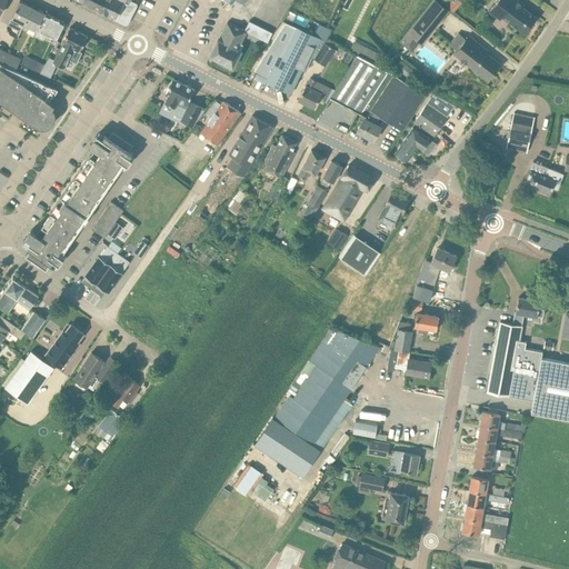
[(83,0),(82,3),(122,22),(127,21),(135,6),(137,3),(131,0),(83,0)]
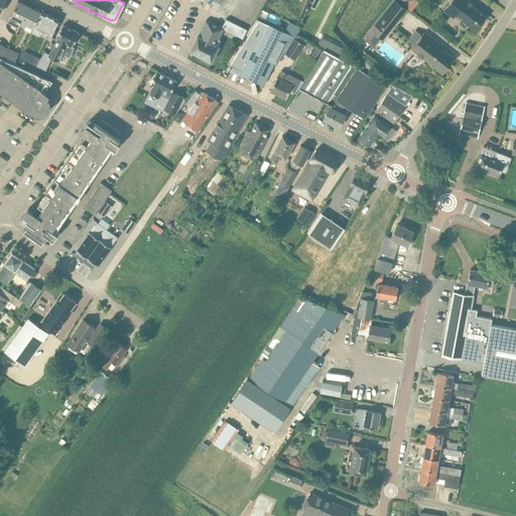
[(407,9),(395,0),(392,0),(369,29),(382,40),(407,9)]
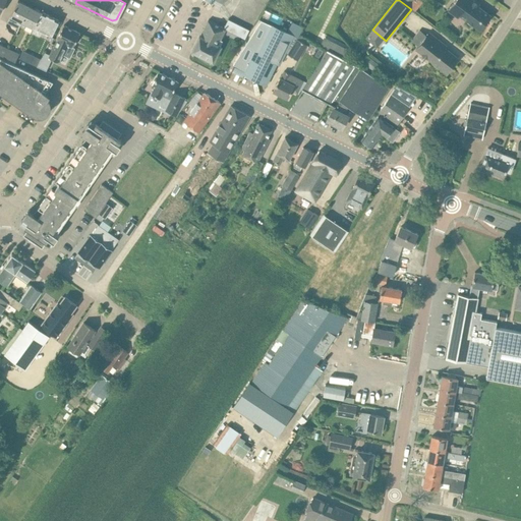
[(420,0),(413,0),(408,6),(414,11),(422,2),(420,0)]
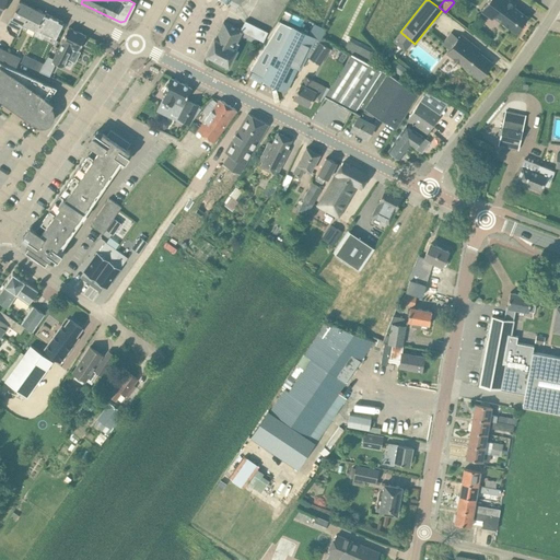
[(509,0),(489,0),(486,4),(504,19),(502,22),(516,32),(527,16),(514,7),(515,4),(509,0)]
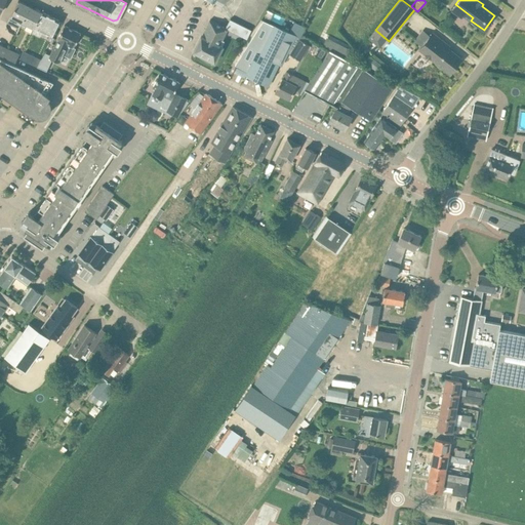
[(21,25),(29,7),(17,1),(9,16),(18,22),(17,24),(21,25)]
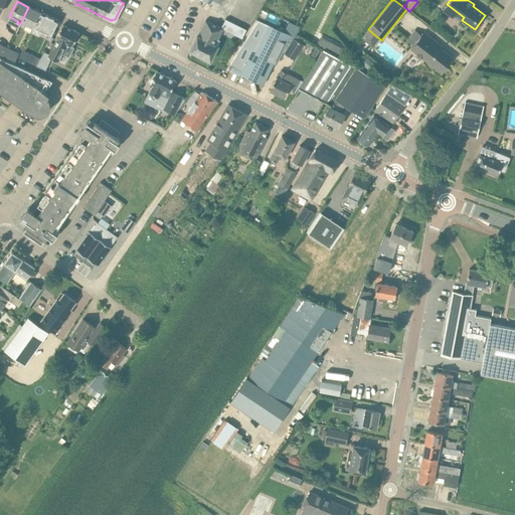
[(32,28),(40,12),(38,12),(38,11),(34,9),(34,10),(28,7),(20,24),(19,25),(25,28),(26,25),(32,28)]
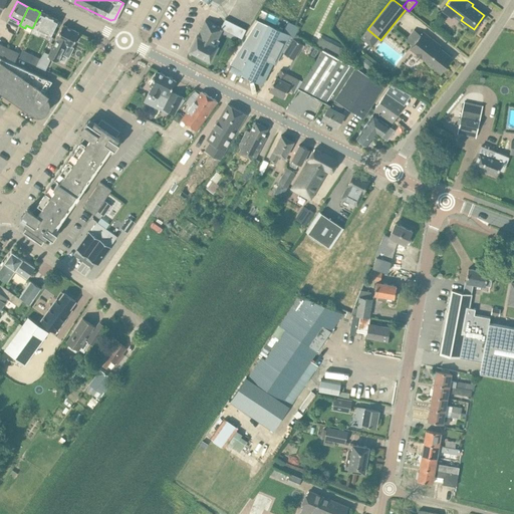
[(40,12),(32,28),(30,32),(38,36),(40,33),(45,35),(46,33),(50,35),(58,20),(40,12)]
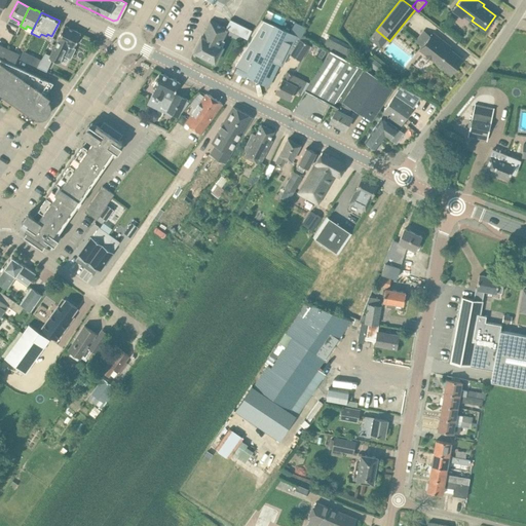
[(226,28),(227,29),(248,39),(252,30),(230,19),(226,28)]
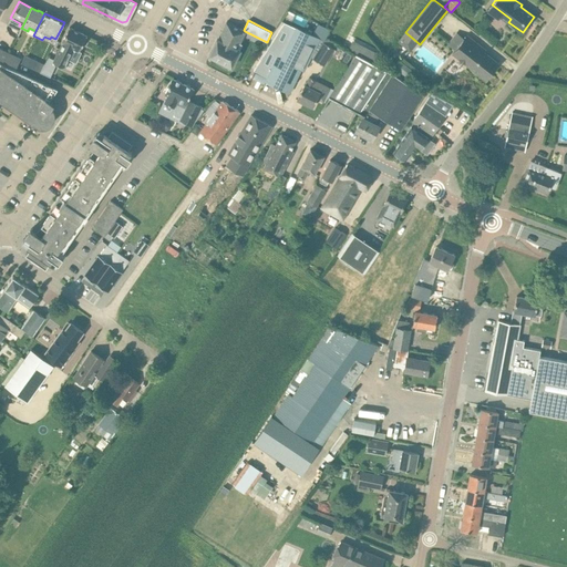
[(291,26),(284,21),(254,70),(256,71),(255,72),(267,78),(266,81),(290,92),(301,69),(305,71),(320,39),(317,37),(292,24),(291,26)]
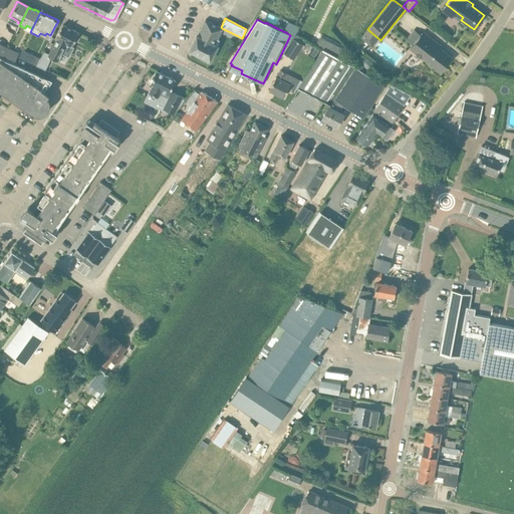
[(222,28),(220,28),(205,20),(197,36),(196,35),(189,50),(210,61),(217,46),(214,44),(222,28)]
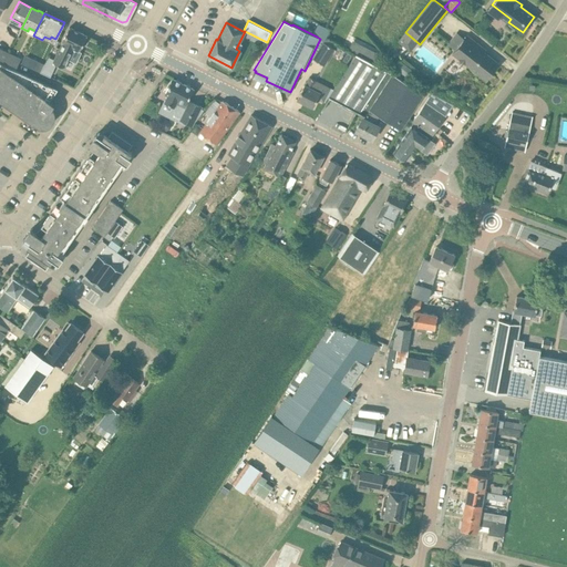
[(53,60),(49,58),(44,64),(43,65),(40,72),(50,76),(57,64),(64,68),(70,57),(71,57),(74,50),(79,51),(80,49),(82,49),(84,45),(83,43),(88,34),(70,26),(61,43),(53,60)]
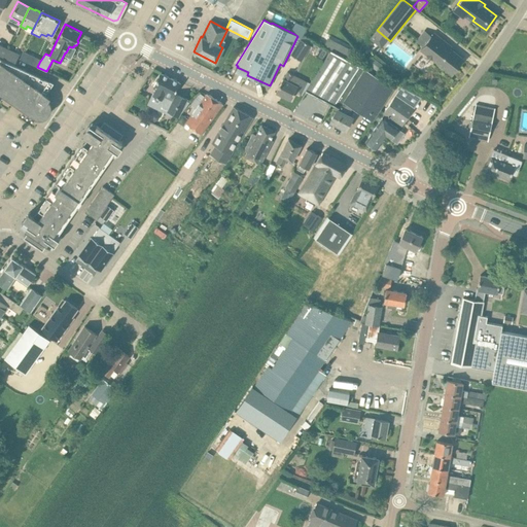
[(415,40),(423,46),(421,49),(452,74),(463,59),(450,47),(451,46),(434,32),(431,36),(423,30),(415,40)]
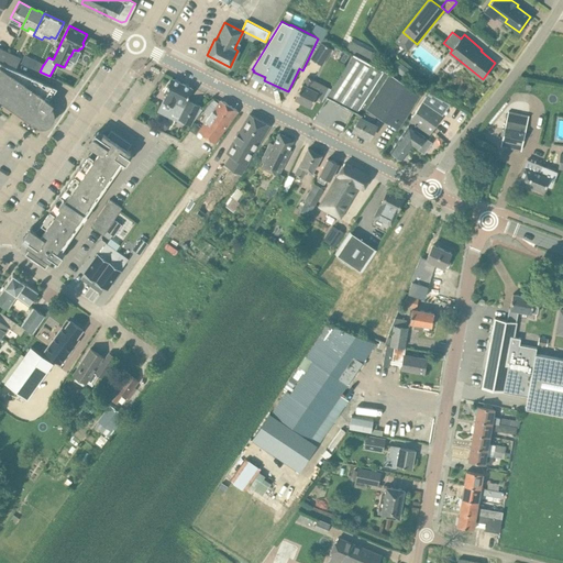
[(332,48),(321,42),(311,58),(321,65),(332,48)]
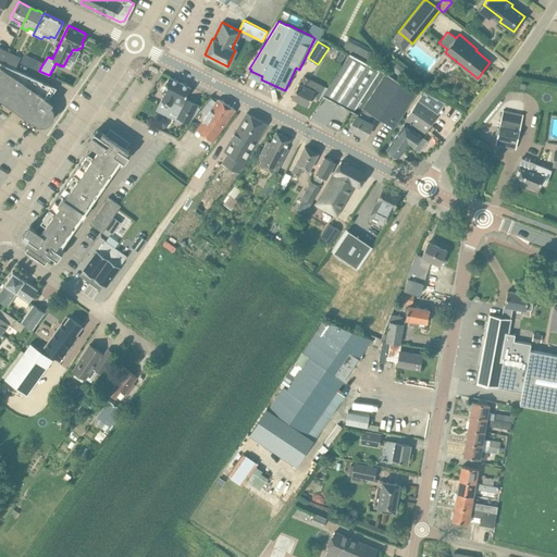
[(0,61),(4,63),(9,52),(0,48),(0,61)]
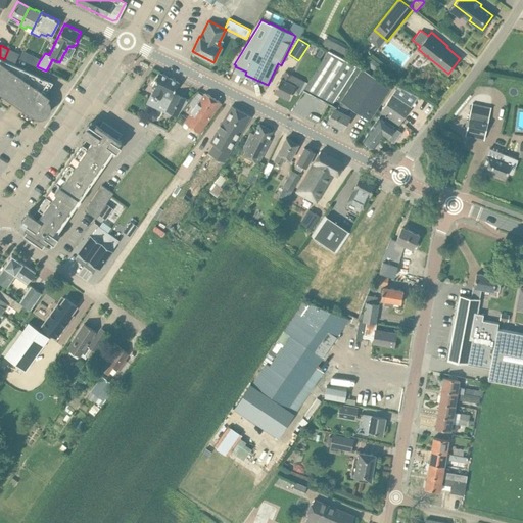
[(4,59),(14,64),(18,54),(8,49),(4,59)]
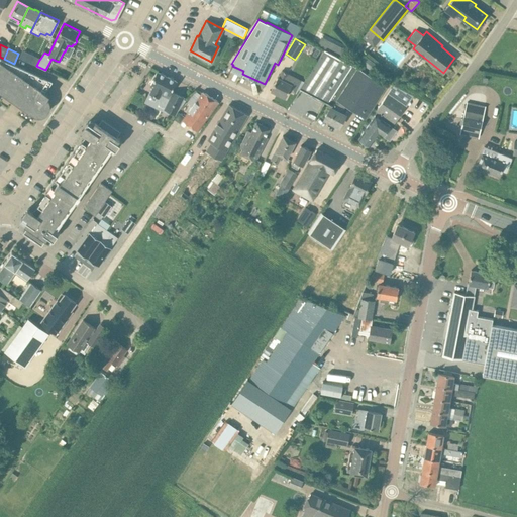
[(322,99),(324,100),(331,104),(332,105),(357,67),(352,65),(324,49),(300,88),(322,100),(322,99)]
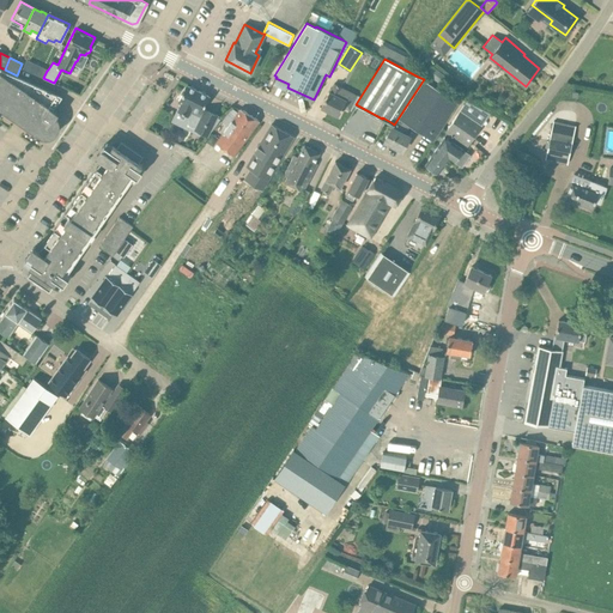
[(420,59),(414,66),(423,73),(429,66),(420,59)]
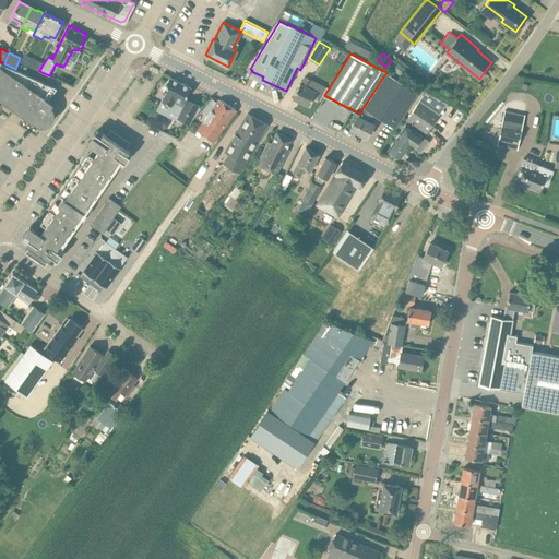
[(39,71),(43,64),(44,63),(24,55),(21,61),(39,71)]
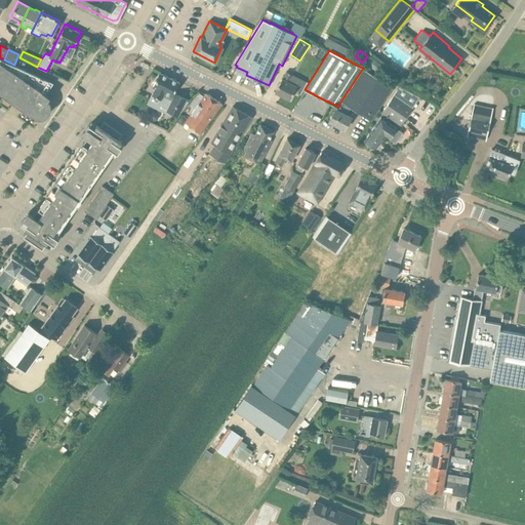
[(371,56),(366,64),(377,72),(382,65),(371,56)]
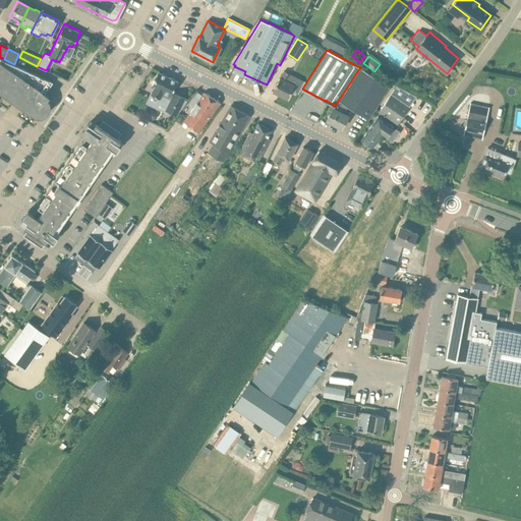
[(14,64),(4,59),(0,57),(0,92),(26,111),(35,116),(36,117),(38,117),(39,117),(41,117),(43,116),(44,116),(46,115),(47,113),(48,113),(48,111),(49,110),(50,108),(50,106),(50,104),(49,103),(48,101),(47,100),(46,98),(47,96),(45,94),(53,82),(14,64)]
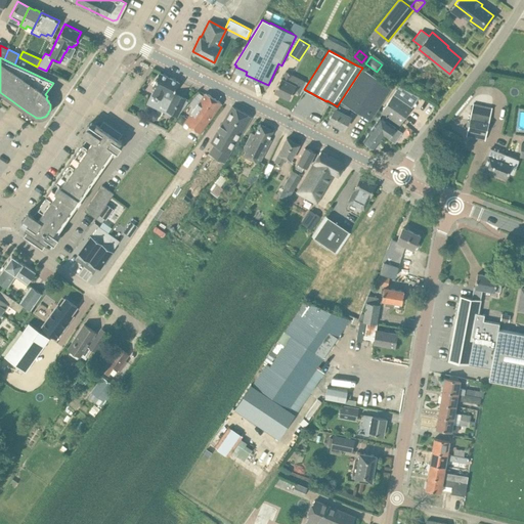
[(337,106),(336,105),(329,121),(337,125),(336,126),(342,128),(342,127),(344,128),(350,117),(346,115),(351,107),(370,120),(392,87),(362,68),(337,106)]
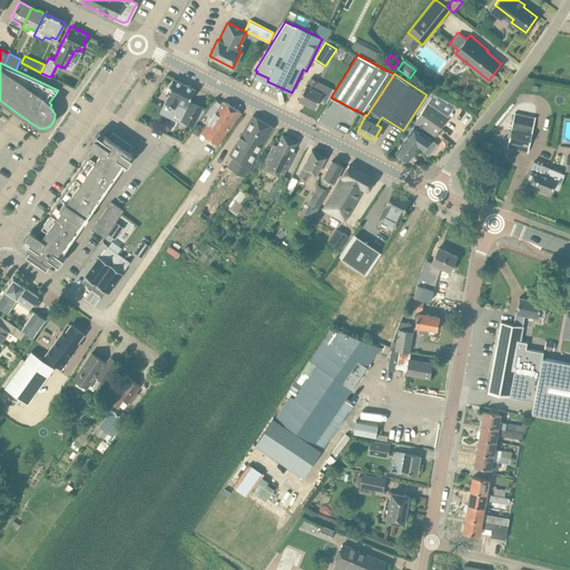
[(322,92),(314,88),(317,81),(310,77),(298,100),(314,108),(322,92)]
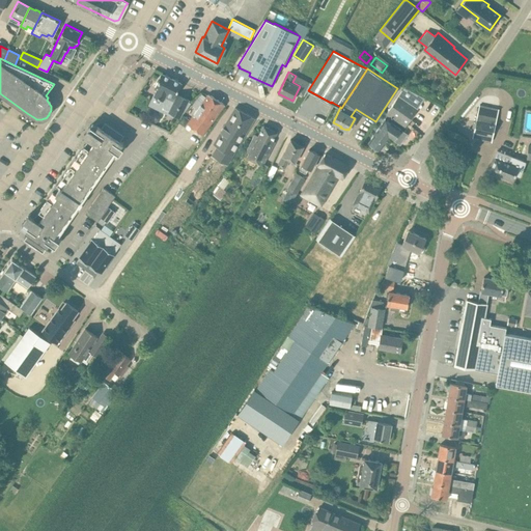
[(177,95),(175,94),(180,83),(162,74),(155,87),(158,89),(155,94),(164,100),(161,104),(171,109),(170,112),(180,117),(191,104),(188,102),(189,100),(178,94),(177,95)]
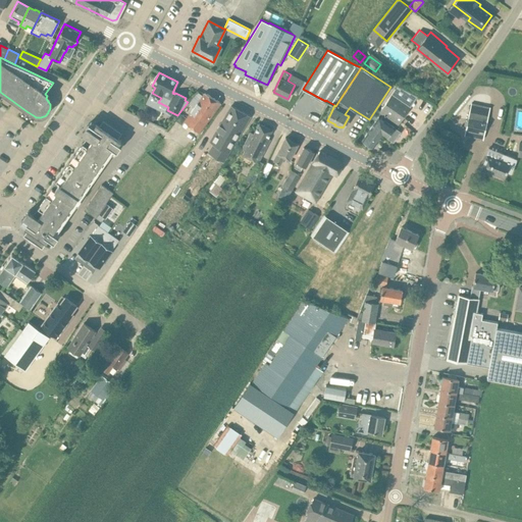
[(395,126),(384,119),(385,117),(398,125),(414,102),(395,89),(377,114),(379,115),(362,140),(373,148),(382,135),(387,138),(395,126)]
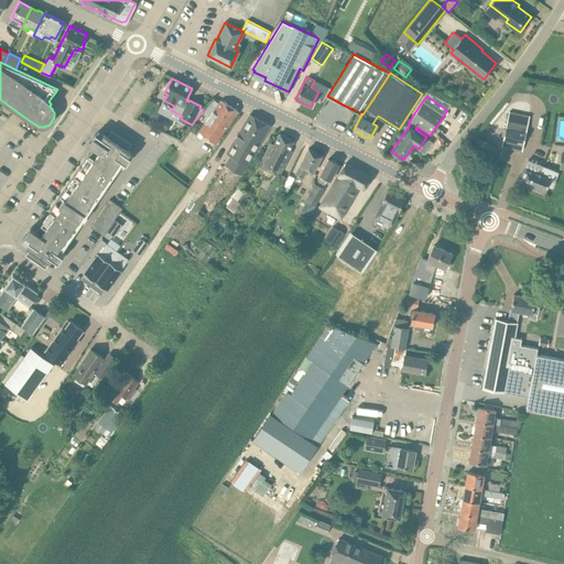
[(198,131),(215,143),(239,111),(221,100),(202,128),(198,131)]
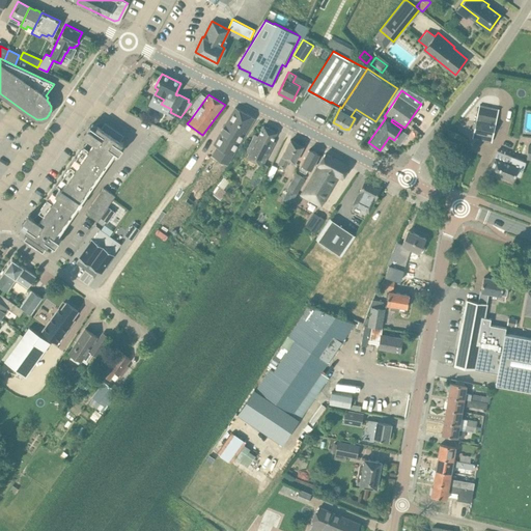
[(479,105),(472,138),(491,142),(499,109),(479,105)]
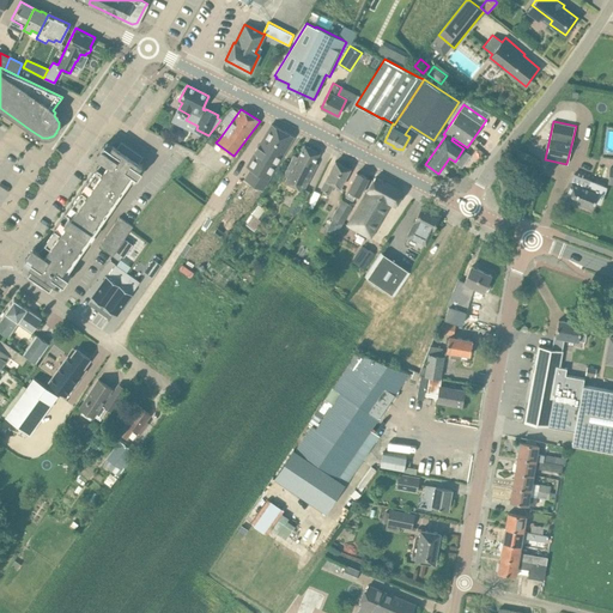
[(295,137),(271,125),(247,165),(266,177),(267,175),(271,176),(295,137)]
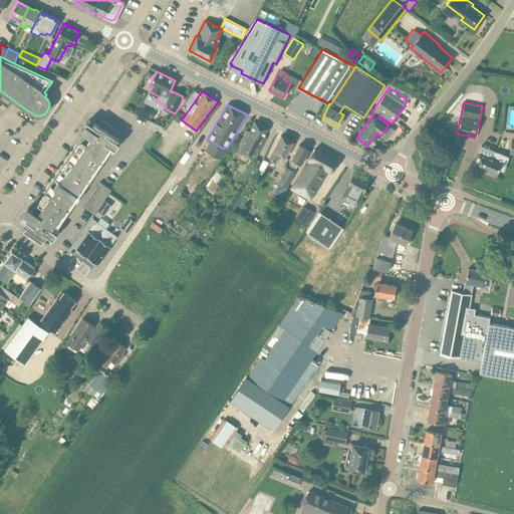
[(181,119),(184,116),(177,111),(172,118),(179,123),(181,119)]
